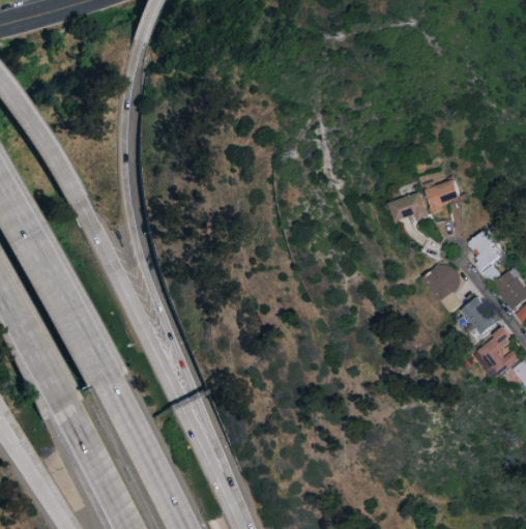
[(443,209),(441,202),(458,198),(453,179),(424,186),(430,212),(443,209)]
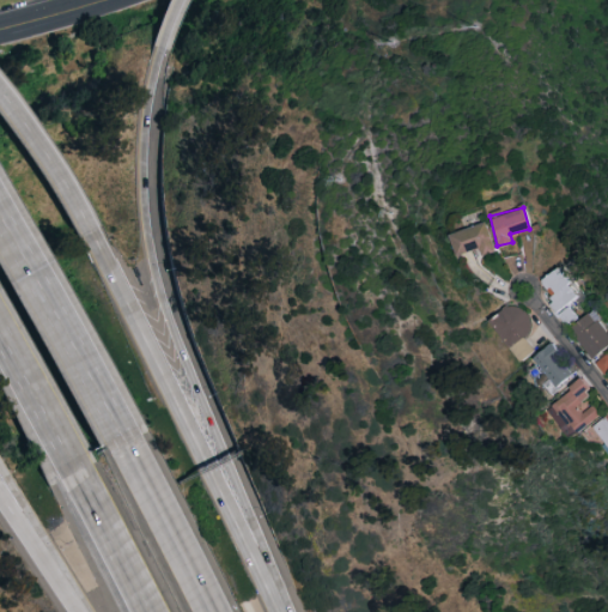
[(453,253),(479,248),(480,254),(492,252),(486,222),(448,230),(453,253)]
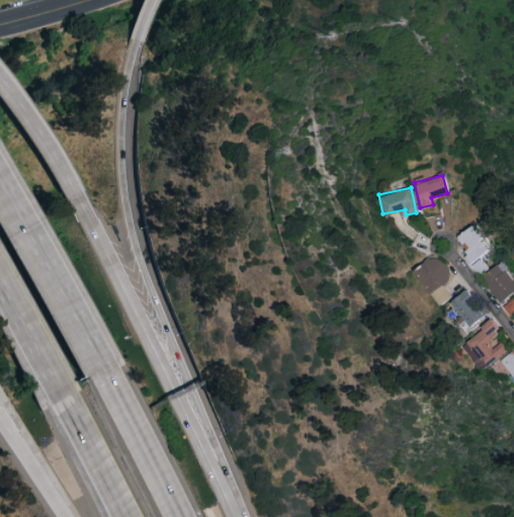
[(489,267),(481,257),(490,249),(470,225),(456,237),(470,254),(465,258),(480,275),(489,267)]
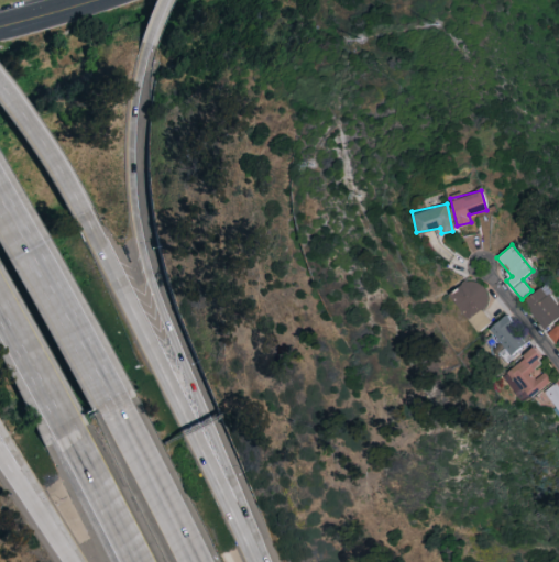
[(477,331),(491,320),(481,308),(492,299),(473,275),(448,295),(477,331)]
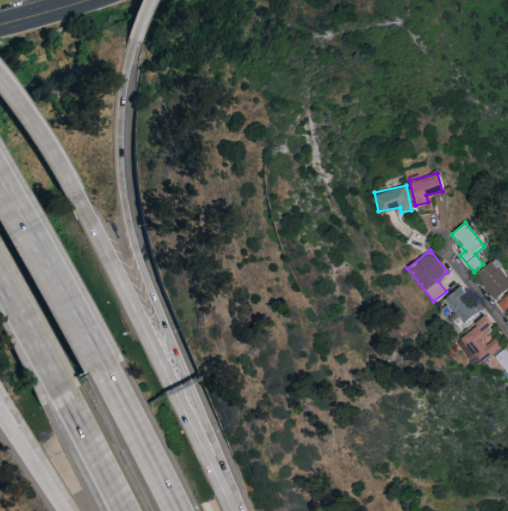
[(507,287),(507,274),(497,258),(476,271),(493,297),(507,287)]
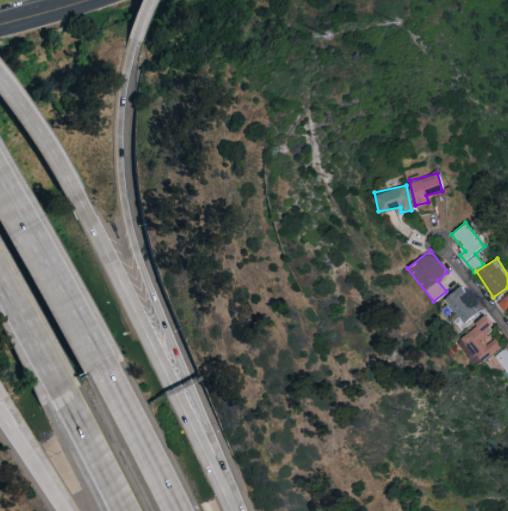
[(452,319),(458,327),(478,313),(460,286),(444,297),(457,316),(452,319)]
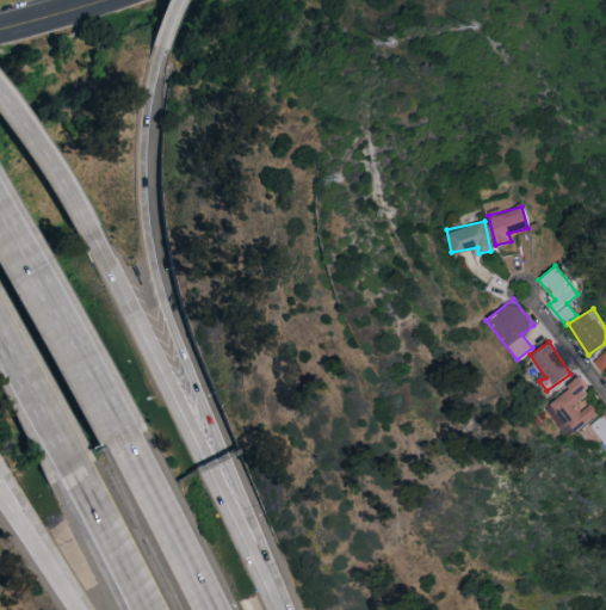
[(603,371),(605,368),(605,352),(604,350),(593,361),(603,371)]
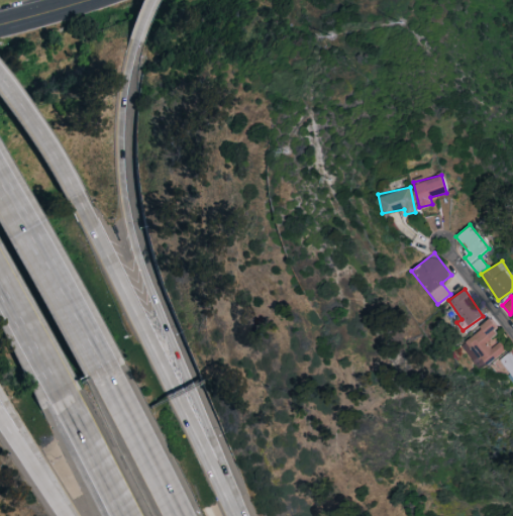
[(487,320),(457,343),(478,370),(507,347),(487,320)]
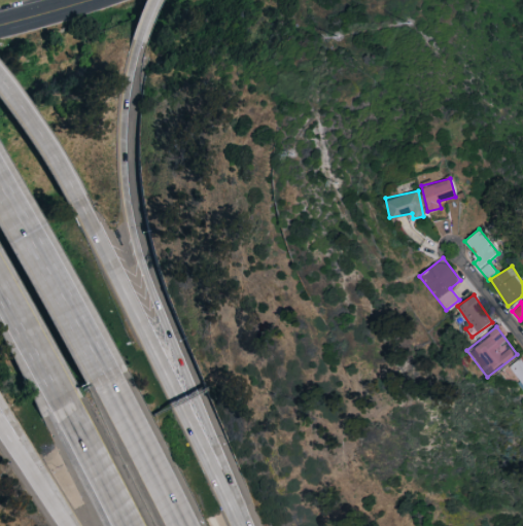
[(522,383),(522,353),(510,363),(522,383)]
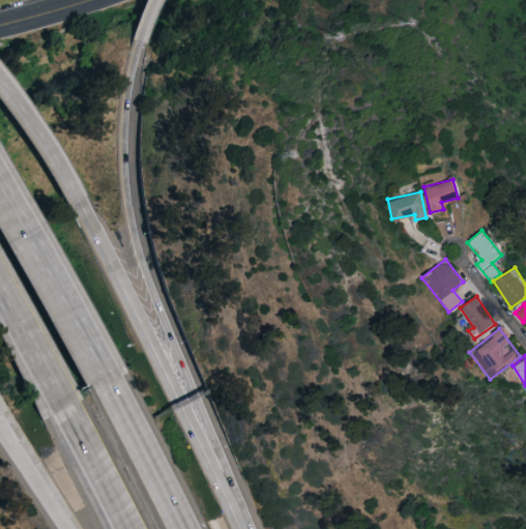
All buildings are outlined.
